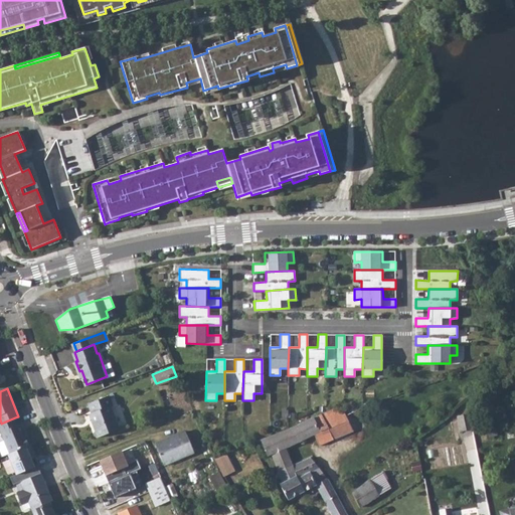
[(108,394),(86,403),(90,412),(87,413),(97,438),(118,428),(109,406),(112,405),(108,394)]
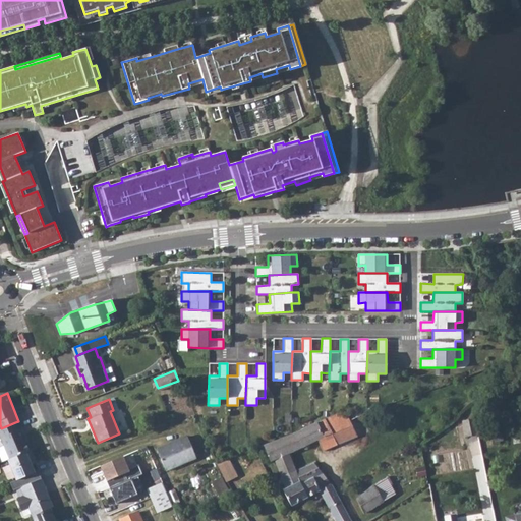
[(344,409),(325,418),(337,445),(357,437),(344,409)]
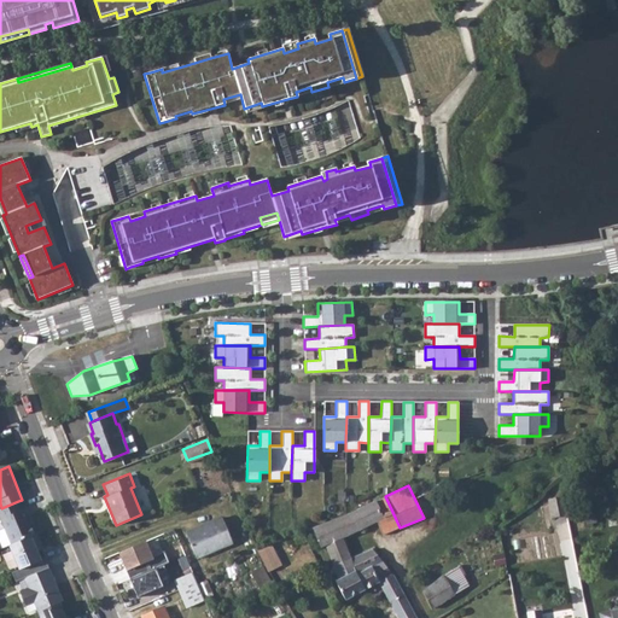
[(347,506),(349,513),(375,501),(372,494),(347,506)]
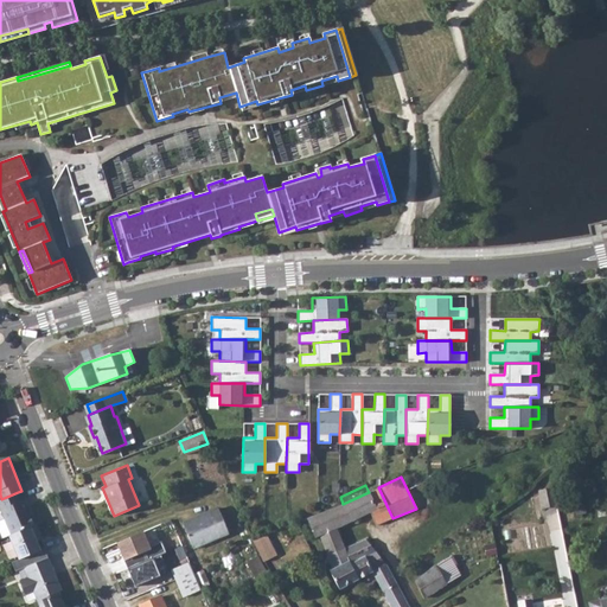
[(320,536),(321,538),(327,555),(346,548),(338,529),(370,512),(377,525),(393,518),(378,487),(369,492),(343,504),(306,518),(315,537),(320,536)]
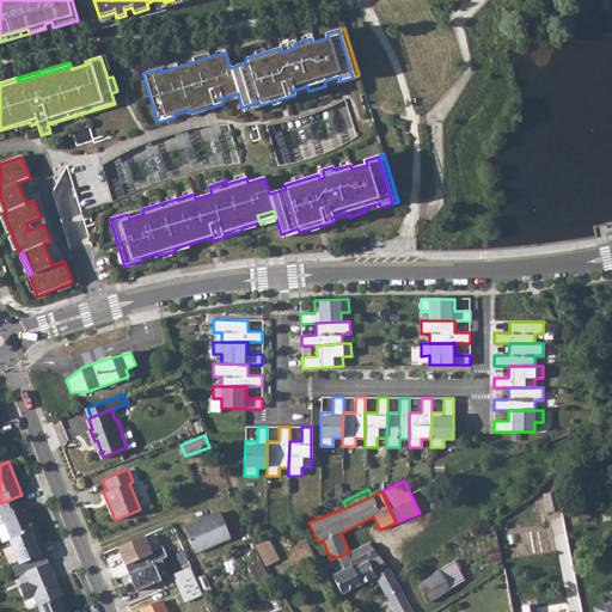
[(563,510),(560,491),(545,495),(548,513),(563,510)]
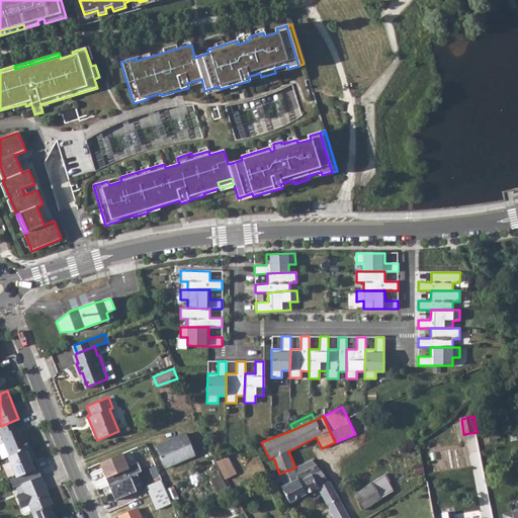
[(0,431),(10,456),(29,448),(20,427),(18,428),(15,420),(1,426),(0,426),(0,431)]
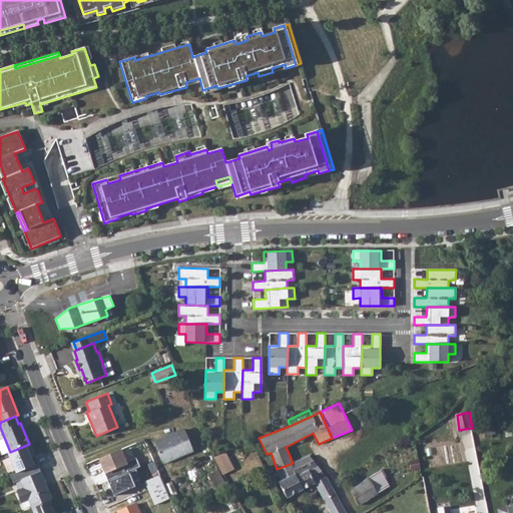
[(184,430),(154,442),(163,464),(193,452),(184,430)]
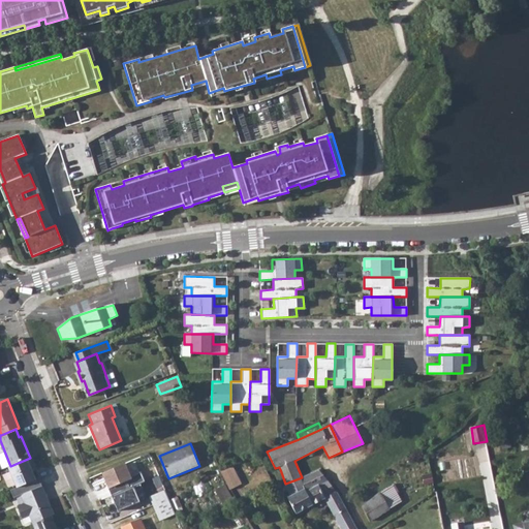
[(10,466),(8,467),(17,488),(36,479),(32,471),(30,467),(34,465),(36,465),(32,457),(30,458),(10,466)]
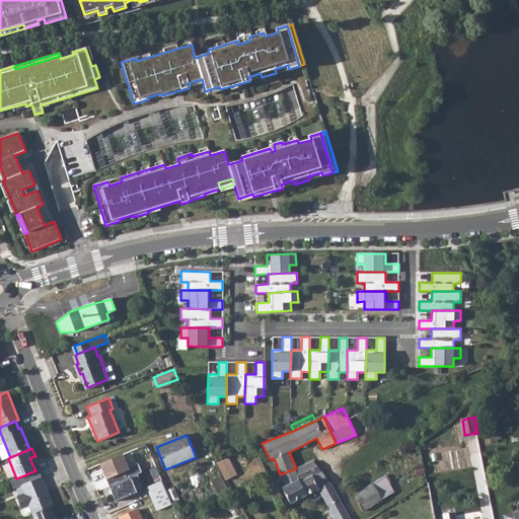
[(130,469),(124,454),(100,464),(107,479),(130,469)]
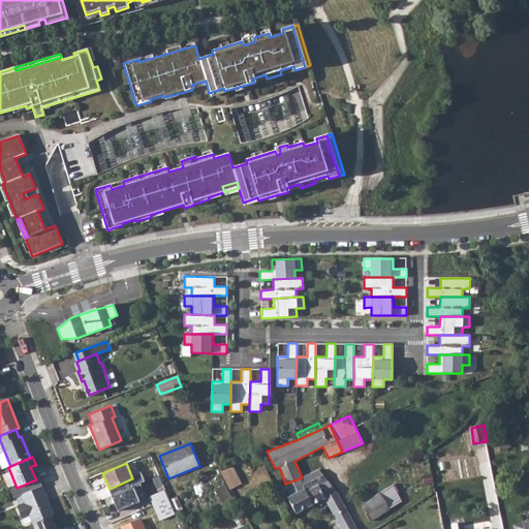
[(229,466),(217,470),(218,473),(228,490),(240,484),(229,466)]
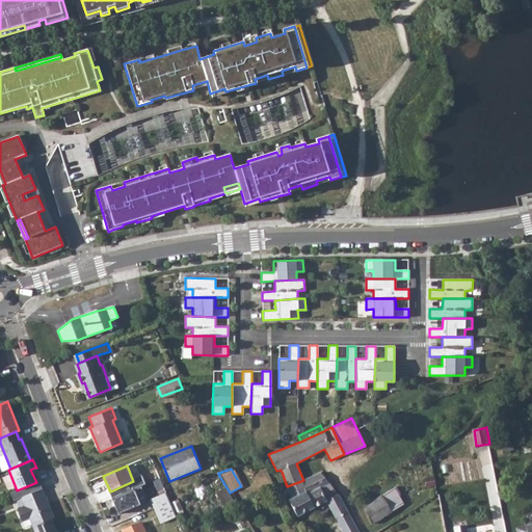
[(303,480),(287,486),(292,498),(289,500),(298,515),(326,501),(336,519),(347,512),(346,510),(339,496),(320,473),(303,480)]
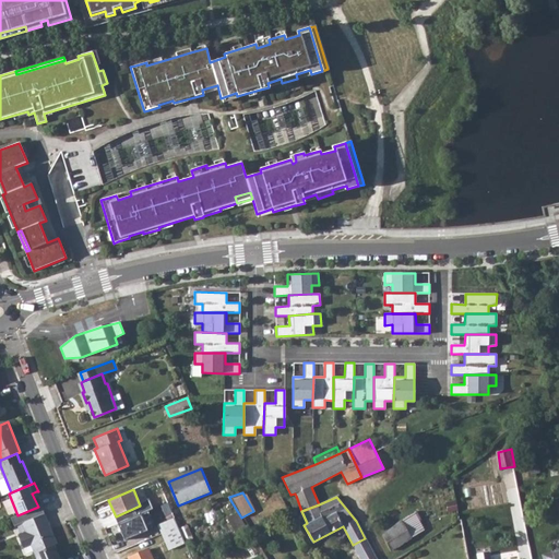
[(226,519),(236,536),(247,531),(237,512),(226,519)]
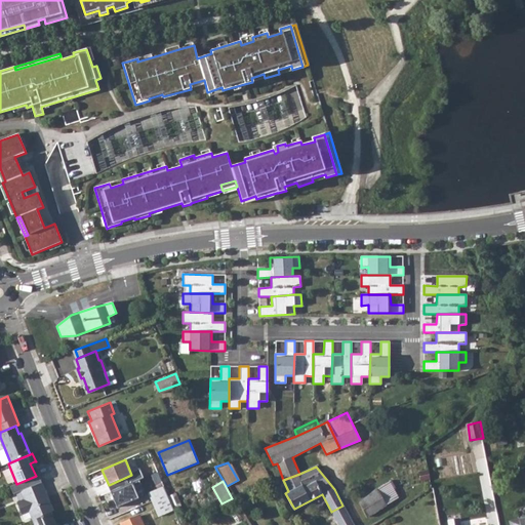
[(42,482),(21,491),(25,499),(17,502),(23,515),(30,512),(33,519),(51,512),(54,511),(42,482)]
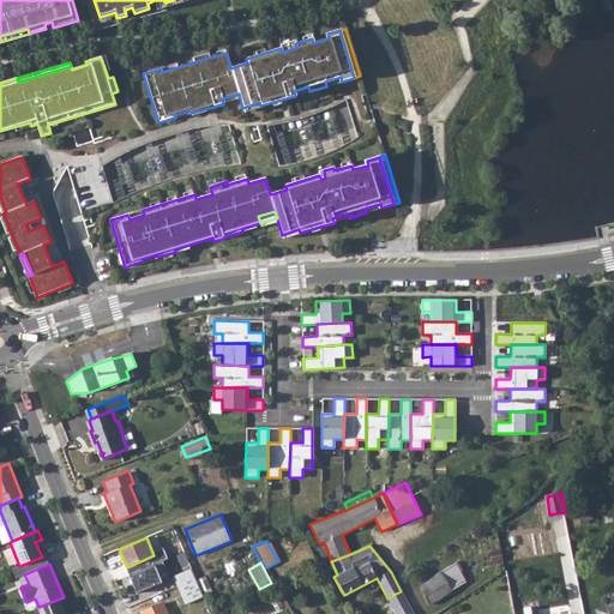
[(164,582),(156,564),(132,575),(139,593),(164,582)]
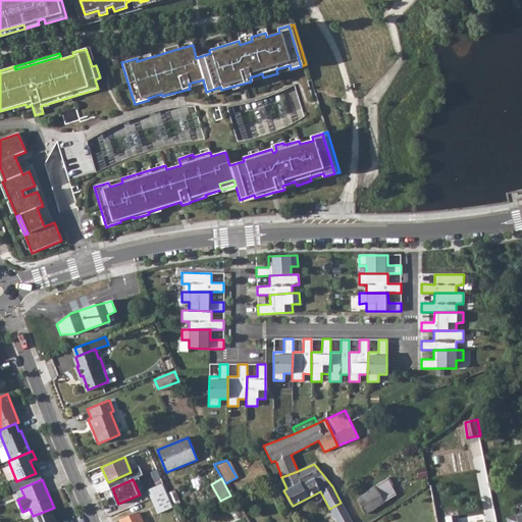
[(172,505),(162,482),(148,488),(158,512),(172,505)]
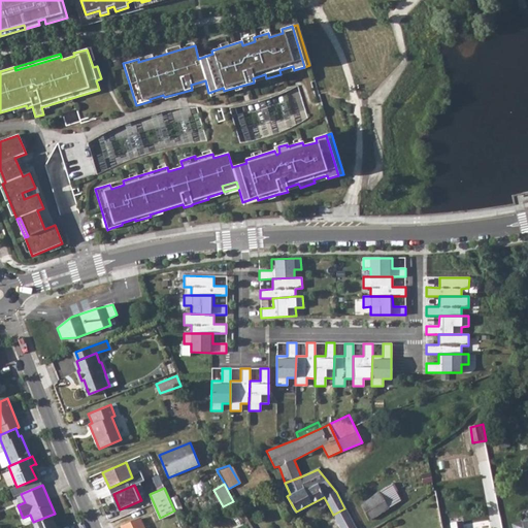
[(380,491),(361,504),(368,519),(389,507),(388,506),(380,491)]
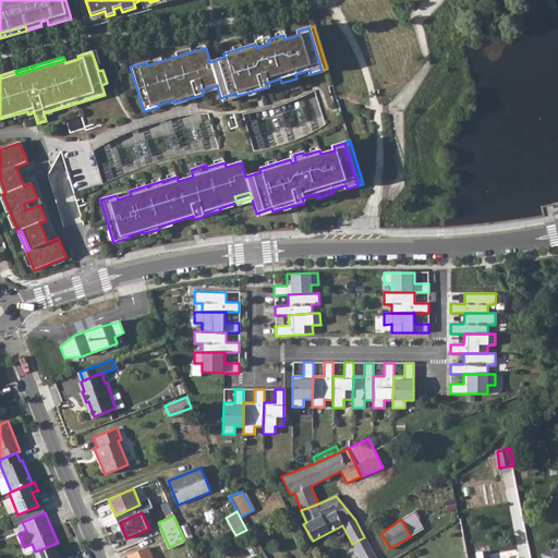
[(375,557),(364,537),(352,544),(360,557),(375,557)]
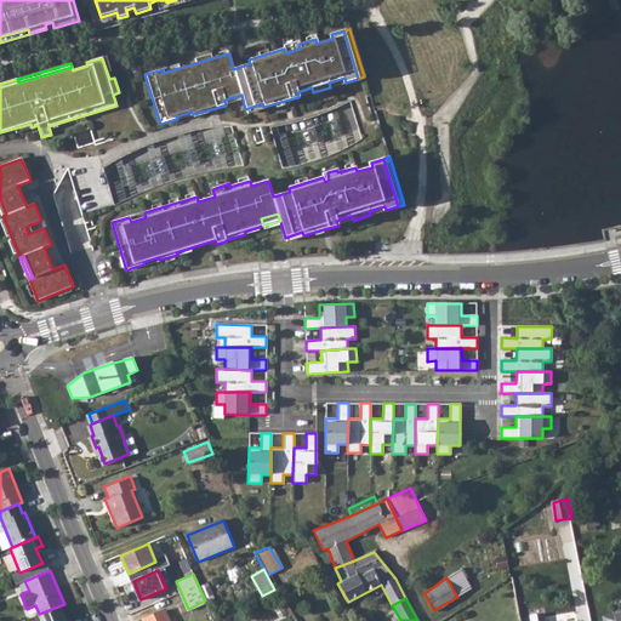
[(39,614),(38,615),(40,620),(70,620),(70,619),(67,620),(61,605),(39,614)]
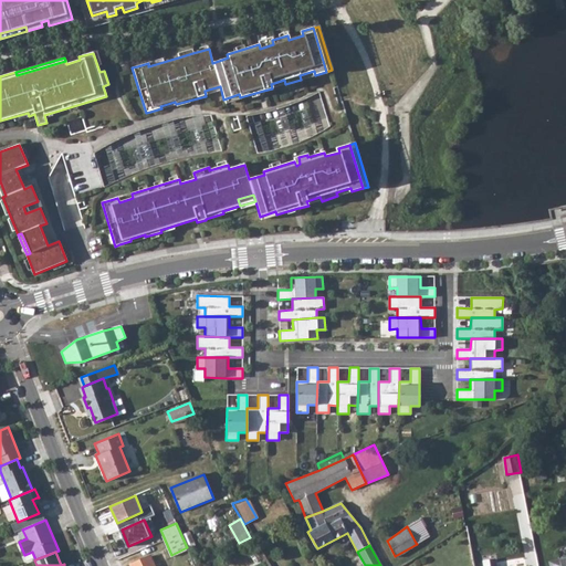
[(154,565),(149,556),(129,565),(154,565)]
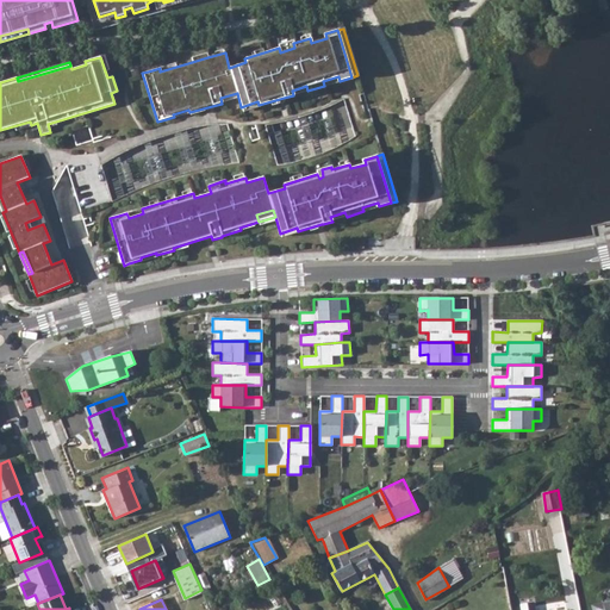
[(609,609),(609,599),(590,603),(591,609),(609,609)]
